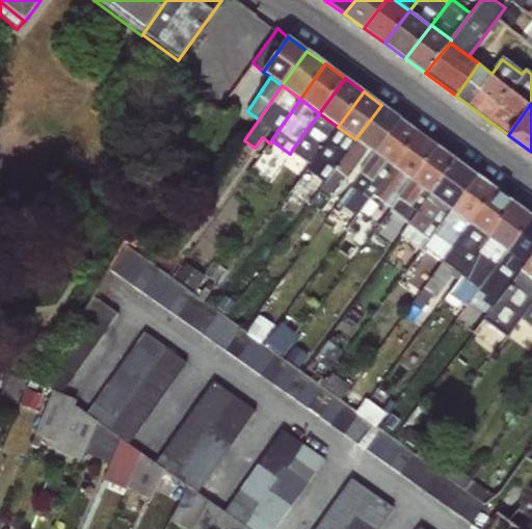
[(375,154),(401,118),(381,105),(355,139),(375,154)]
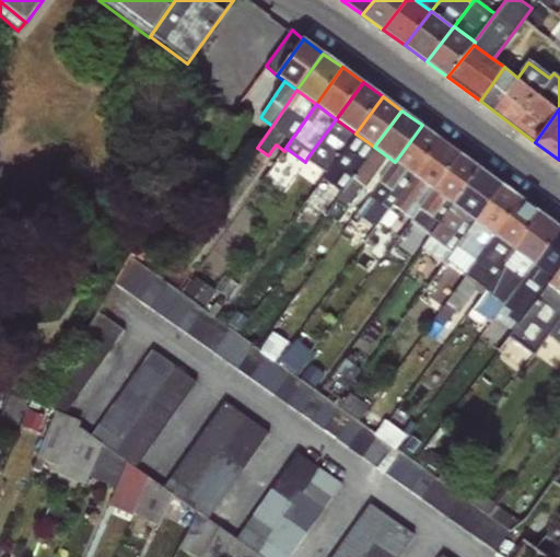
[(356,134),(336,119),(307,158),(327,172),(334,162),(356,134)]
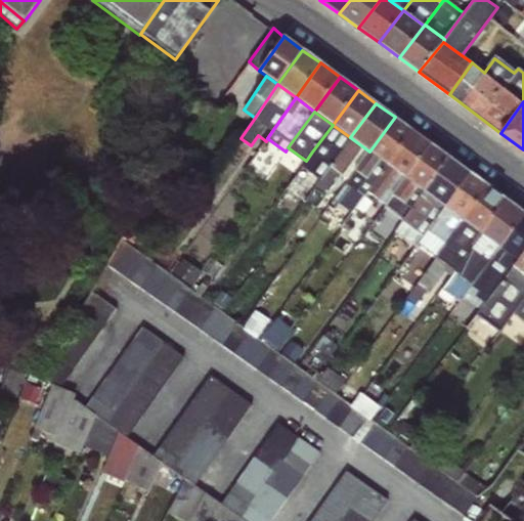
[(387,164),(412,130),(395,117),(369,152),(387,164)]
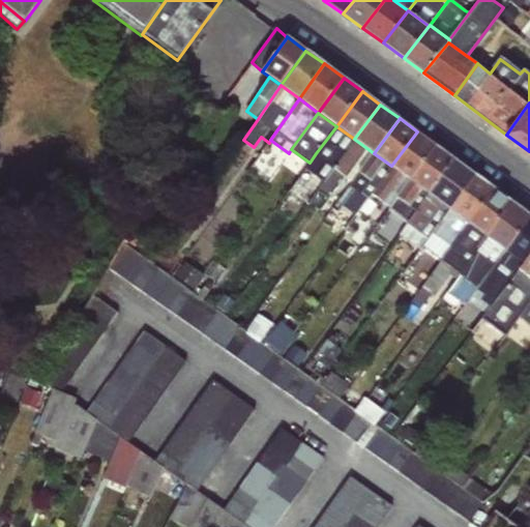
[(333,167),(354,139),(336,126),(316,153),(333,167)]
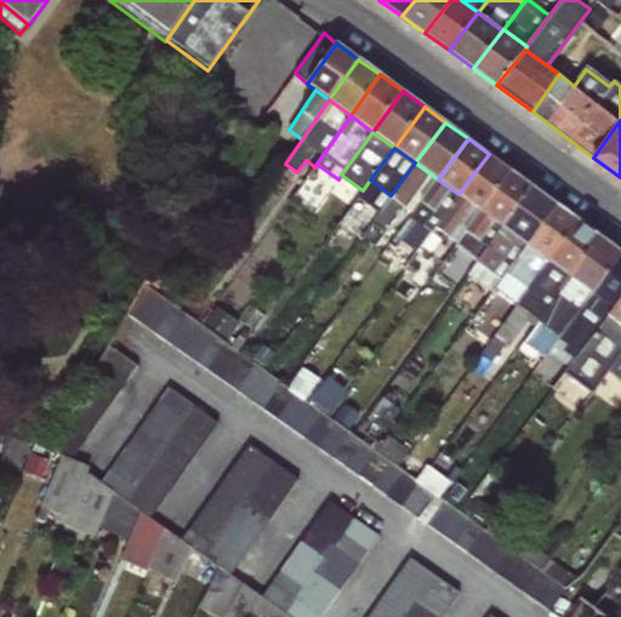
[(511,170),(489,154),(459,194),(480,211),(511,170)]
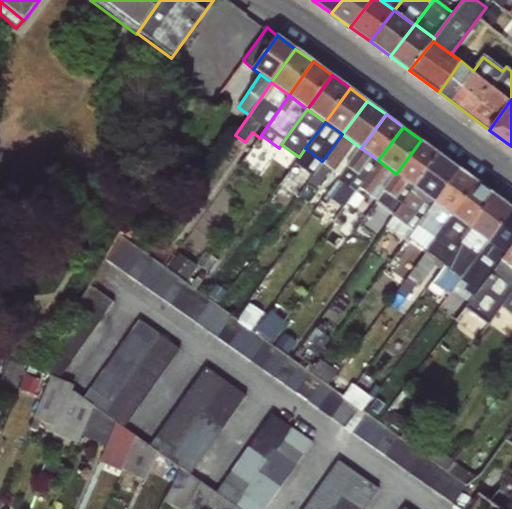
[(361,148),(342,134),(322,161),(310,180),(318,186),(332,168),(340,174),(361,148)]
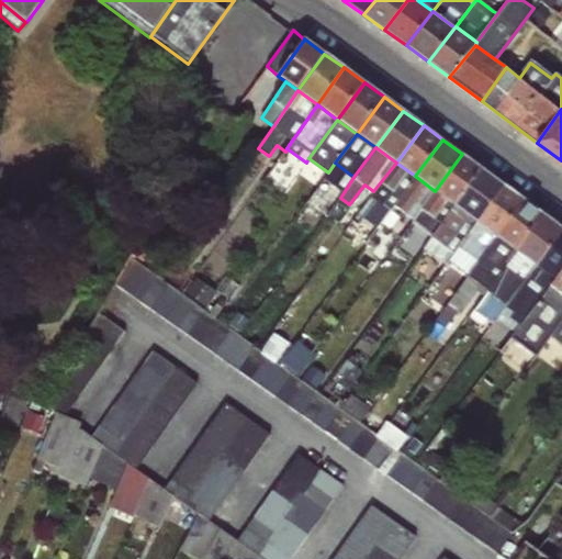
[(482,168),(462,154),(435,191),(454,205),(482,168)]
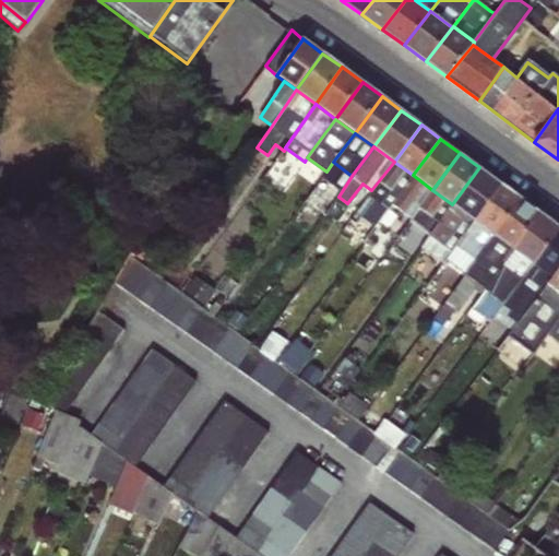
[(393,203),(413,175),(394,162),(371,190),(351,219),(356,223),(363,214),(376,225),(393,203)]
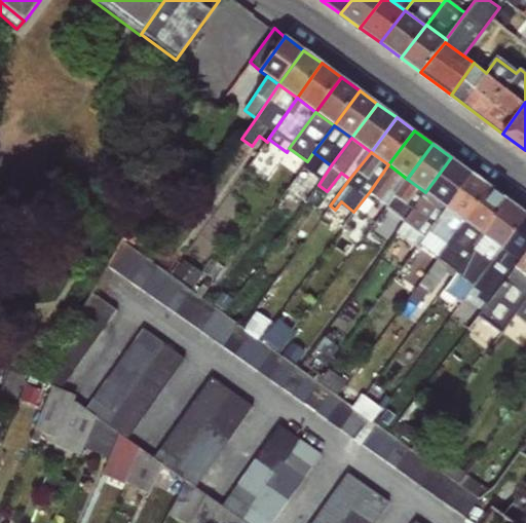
[(473,174),(451,157),(425,192),(446,208),(473,174)]
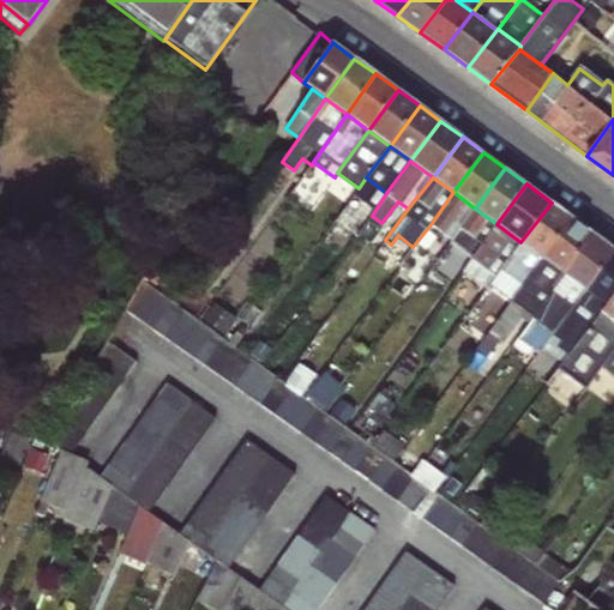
[(475,209),(453,192),(432,223),(452,237),(475,209)]
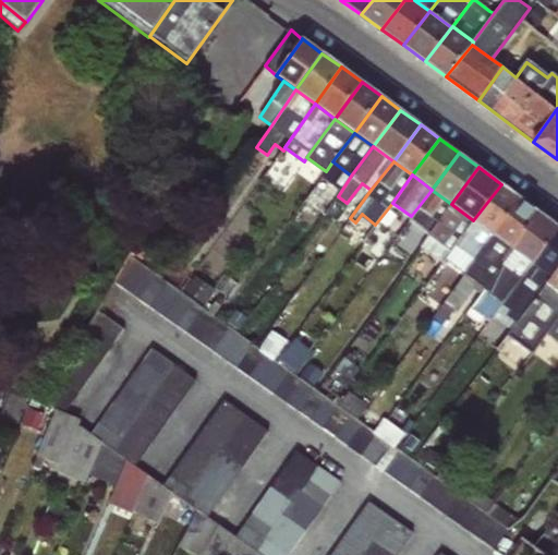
[(521,198),(501,184),(473,220),(493,236),(521,198)]
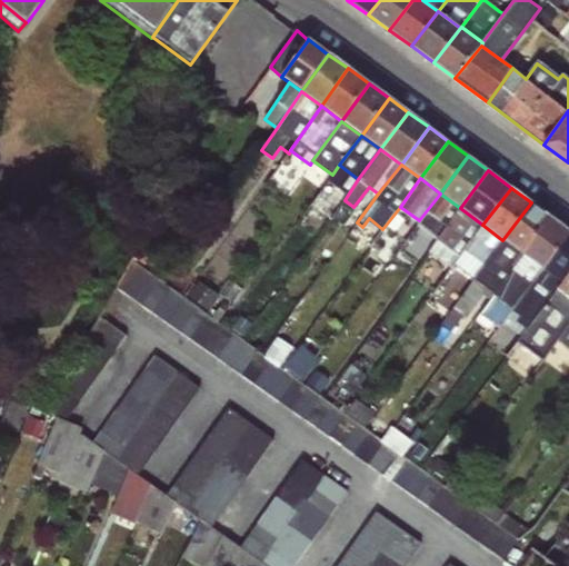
[(460,208),(440,194),(419,220),(407,238),(420,249),(428,238),(435,242),(460,208)]
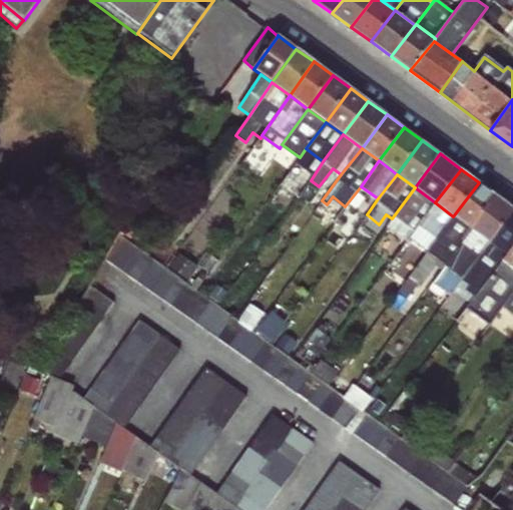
[(496,195),(479,182),(453,216),(471,229),(496,195)]
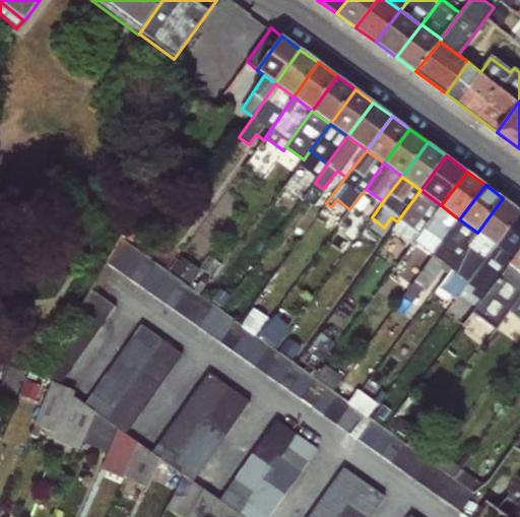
[(441,205),(420,190),(397,221),(391,230),(412,244),(415,240),(441,205)]
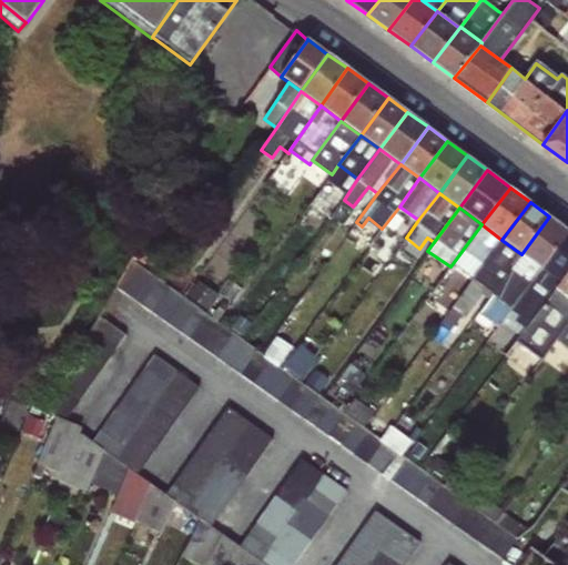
[(567,238),(567,230),(549,217),(521,254),(544,270),(567,238)]
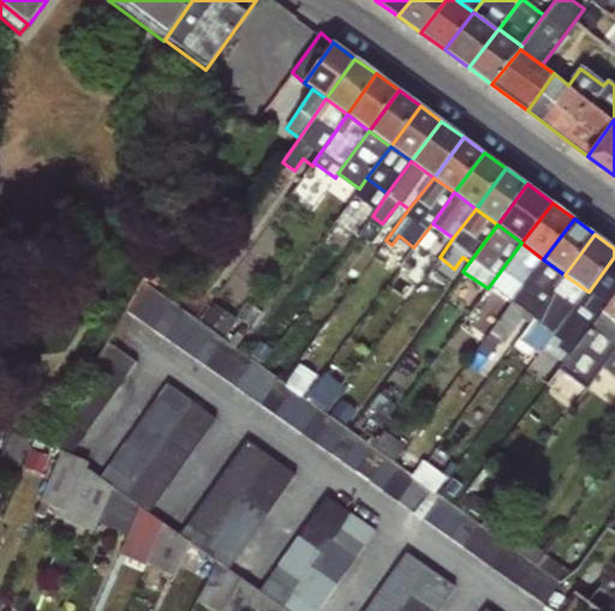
[(543,259),(521,243),(491,283),(513,298),(543,259)]
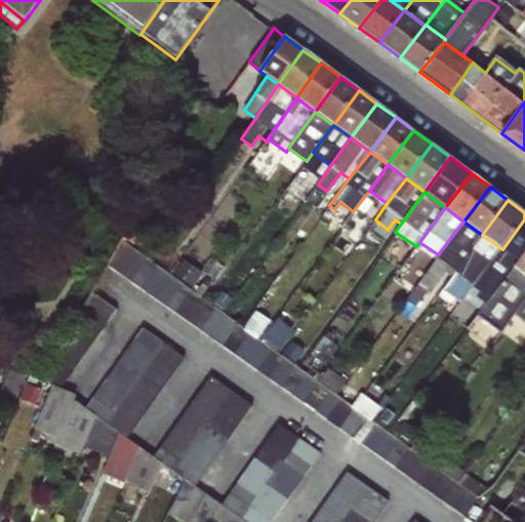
[(524,253),(524,219),(502,249),(519,261),(524,253)]
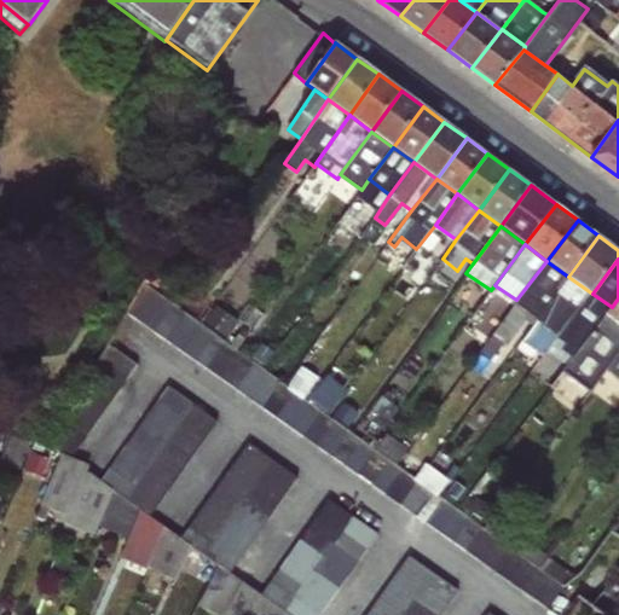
[(568,277),(547,261),(516,300),(515,302),(532,314),(537,318),(568,277)]
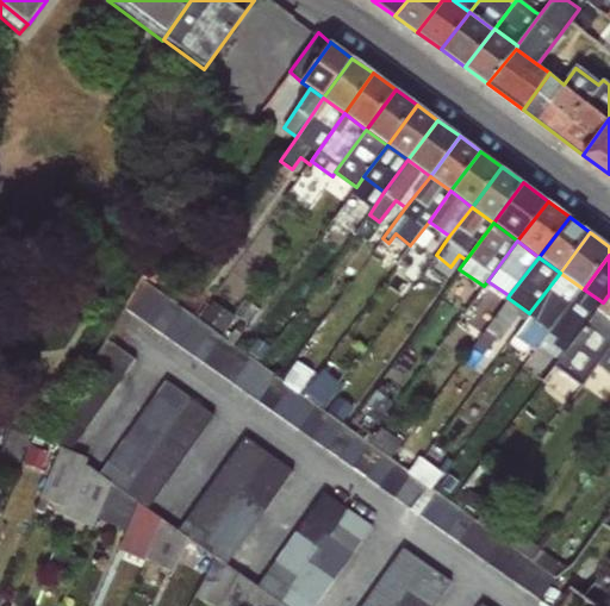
[(560,273),(529,313),(543,325),(552,331),(584,289),(560,273)]
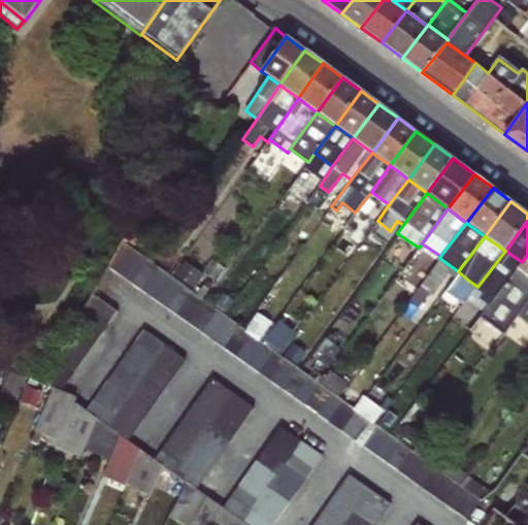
[(123,240),(108,265),(467,520),(481,499),(460,484),(413,450),(390,433),(373,422),(337,395),(320,383),(278,353),(261,340),(189,287),(170,274),(123,240)]
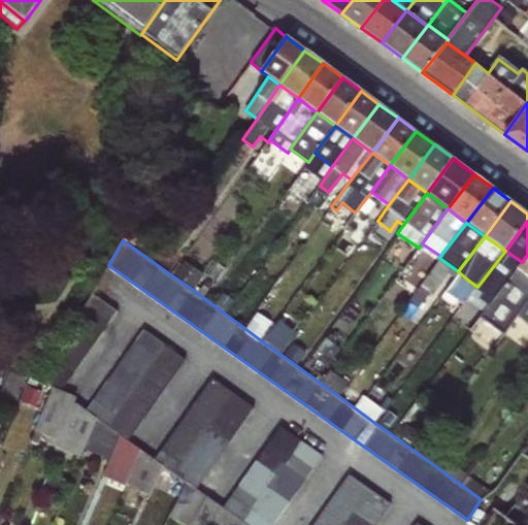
[(505,251),(477,287),(493,298),(517,268),(522,262),(505,251)]
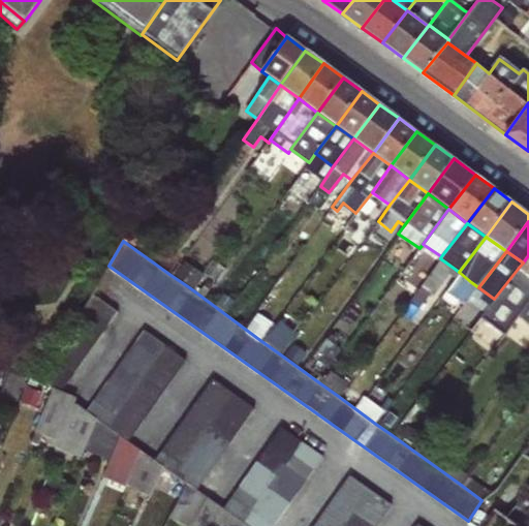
[(528,255),(523,263),(518,269),(528,277),(528,255)]
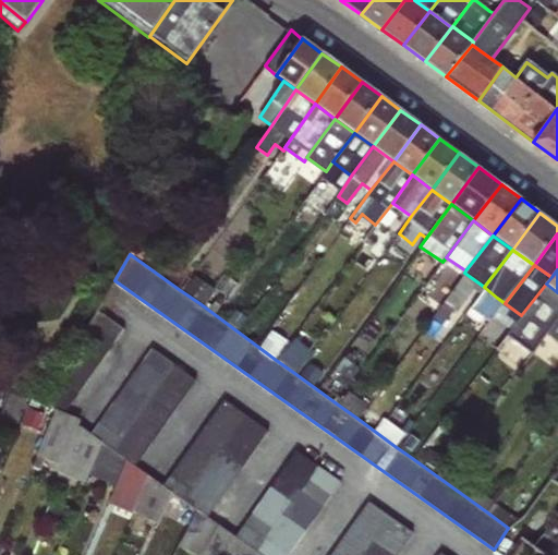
[(480,284),(464,273),(434,315),(444,323),(453,309),(458,312),(480,284)]
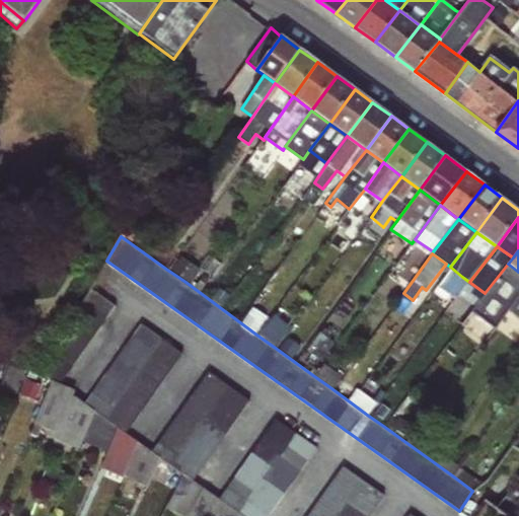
[(167,270),(186,282),(194,269),(176,258),(167,270)]
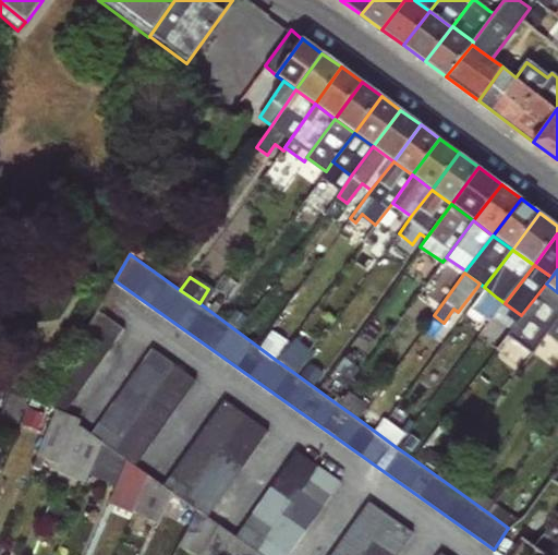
[(557,318),(557,292),(546,284),(521,315),(506,335),(532,354),(547,334),(557,318)]
